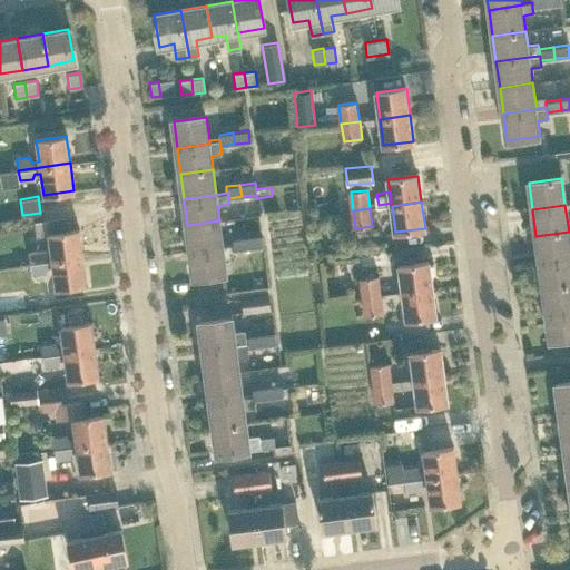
[(78,229),(68,231),(67,217),(35,222),(36,235),(47,234),(49,248),(28,252),(30,264),(81,257),(78,229)]
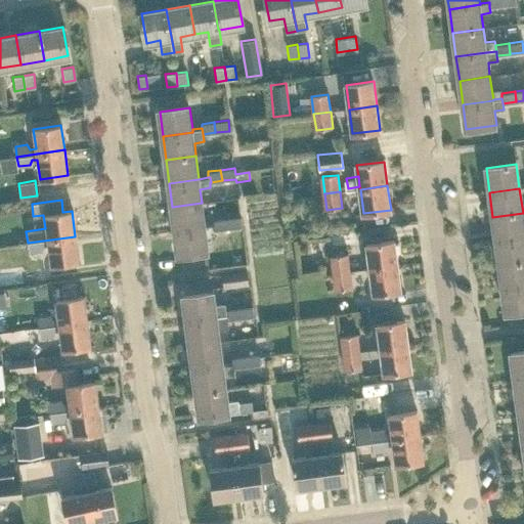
[(205,227),(205,226),(202,203),(172,207),(175,230),(205,227)]
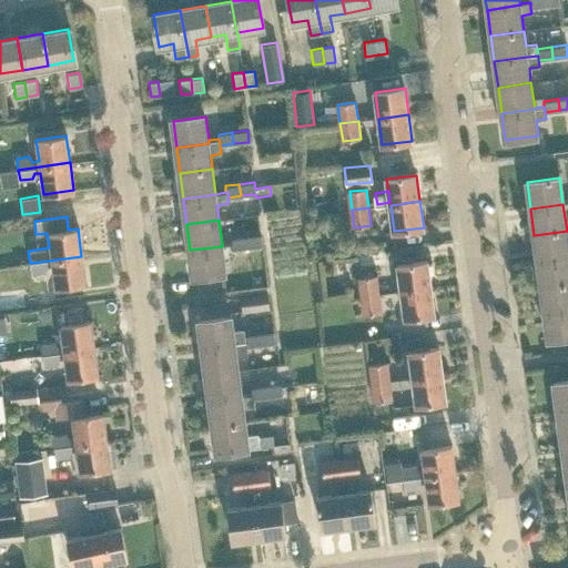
[(538,261),(567,256),(567,240),(567,231),(534,235),(538,261)]
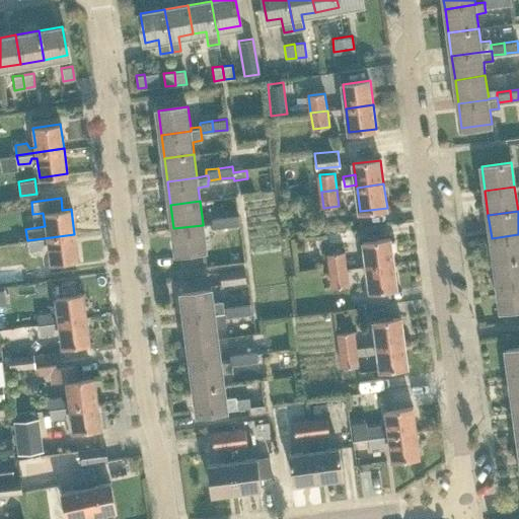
[(238,214),(224,216),(225,217),(225,221),(226,226),(239,225),(238,214)]
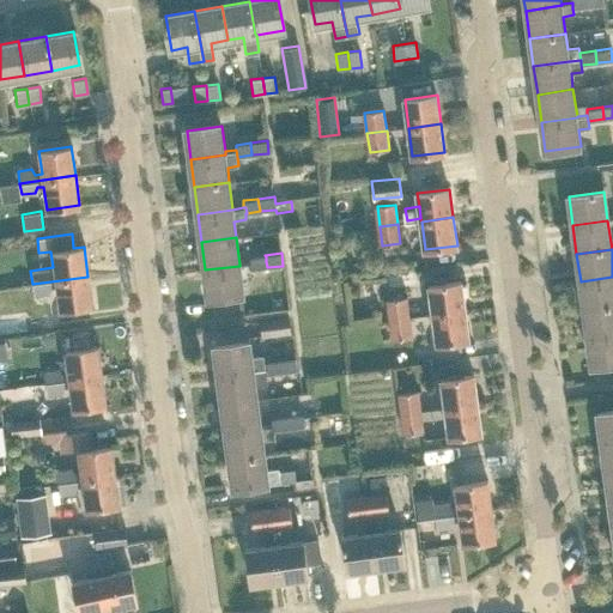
[(252,259),(252,263),(253,269),(267,267),(266,261),(266,256),(265,255),(252,256),(252,259)]
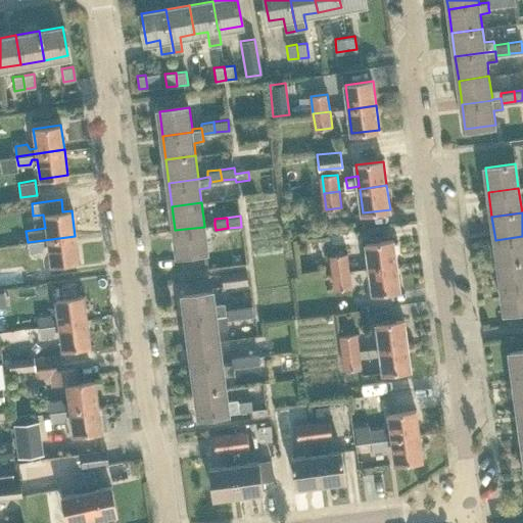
[(216,230),(215,225),(204,226),(204,227),(175,230),(178,254),(207,251),(206,238),(217,236),(216,230)]
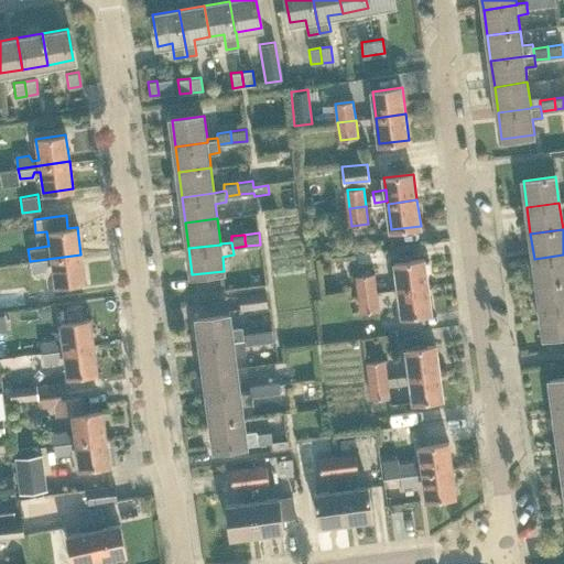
[(54,285),(84,281),(80,255),(30,261),(31,272),(43,270),(45,266),(51,264),(54,285)]
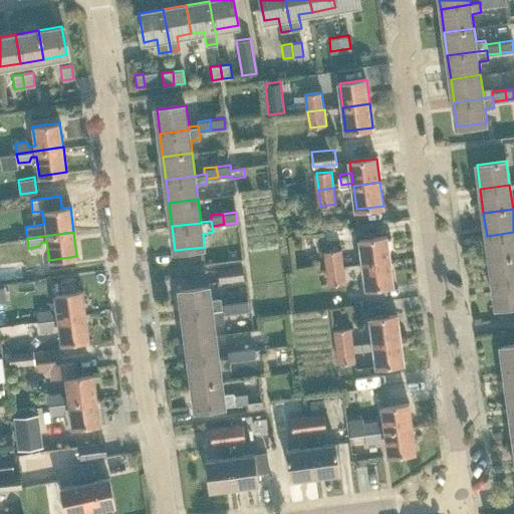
[(490,259),(513,256),(513,232),(487,236),(490,259)]
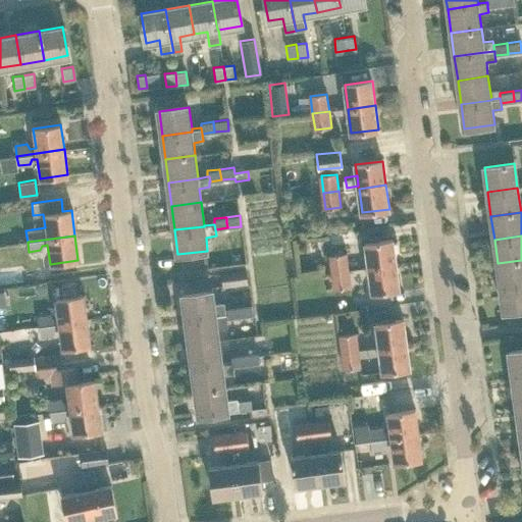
[(369,268),(397,264),(394,240),(366,243),(369,268)]
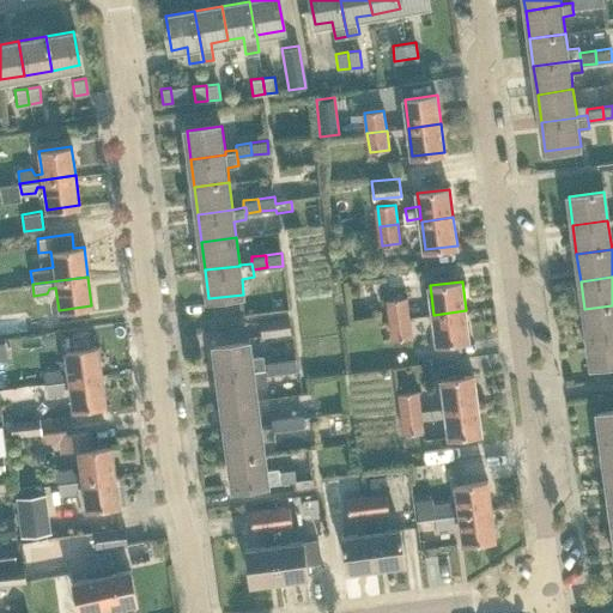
[(390,320),(410,317),(407,298),(388,301),(390,320)]
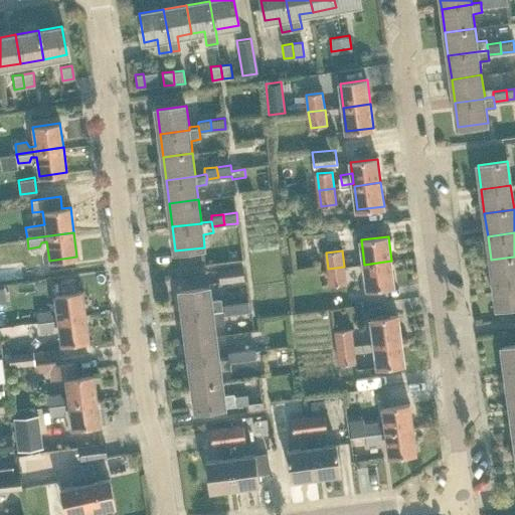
[(514,256),(491,260),(494,284),(514,280),(514,256)]
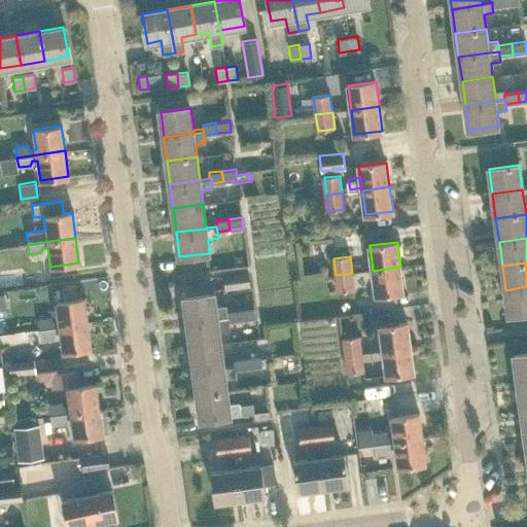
[(376,295),(403,291),(400,267),(373,271),(376,295)]
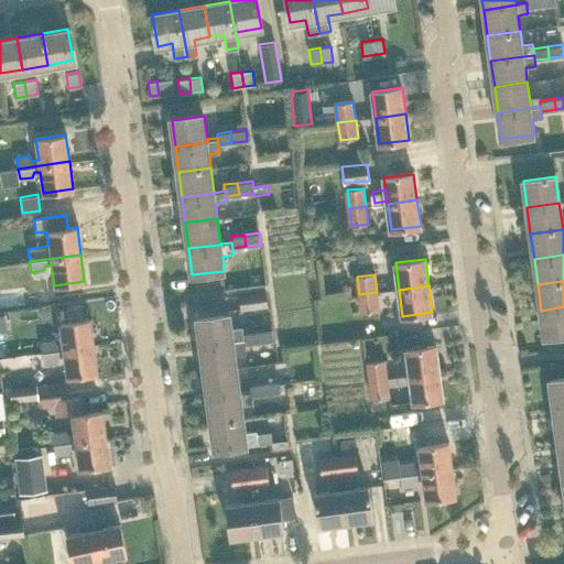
[(268,307),(266,292),(239,295),(240,311),(268,307)]
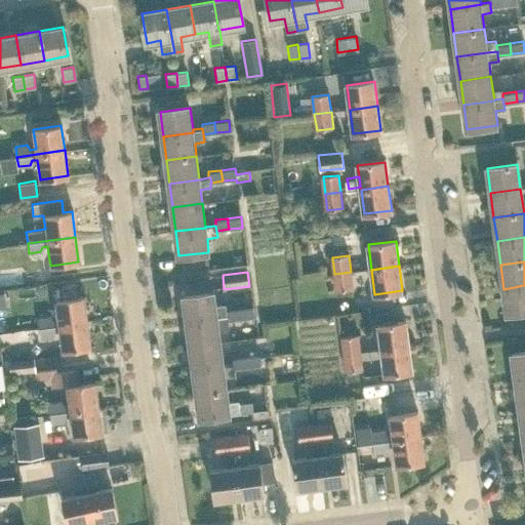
[(337,291),(354,289),(351,272),(334,274),(337,291)]
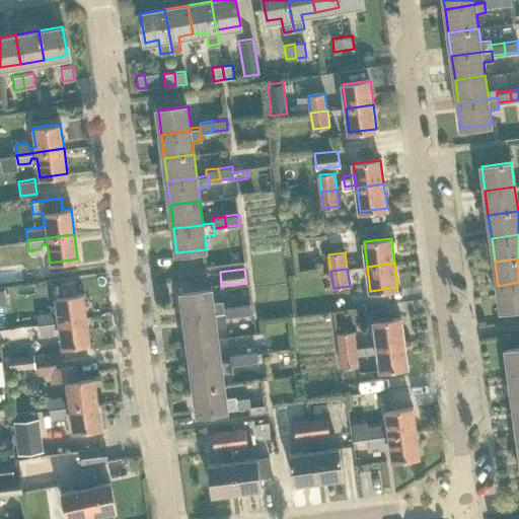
[(501,310),(518,307),(518,282),(498,286),(501,310)]
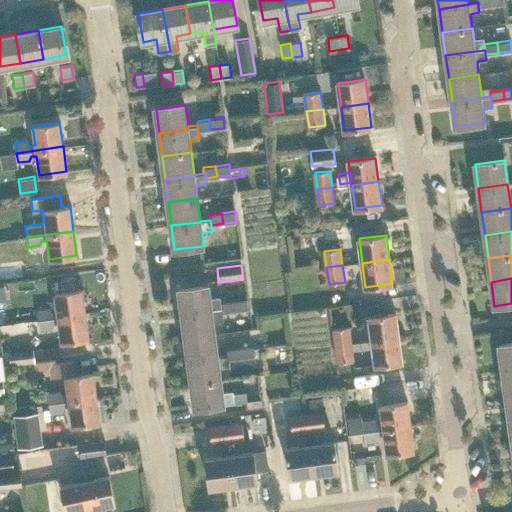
[(221,297),(211,298),(209,286),(180,289),(183,314),(222,309),(222,302),(221,297)]
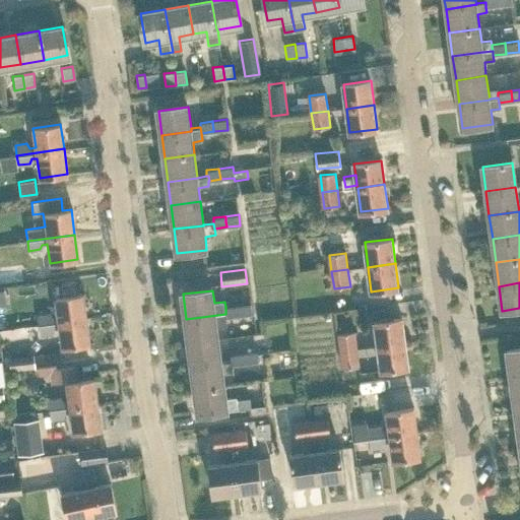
[(38,315),(39,325),(86,318),(82,294),(55,298),(58,317),(52,318),(49,313),(38,315)]
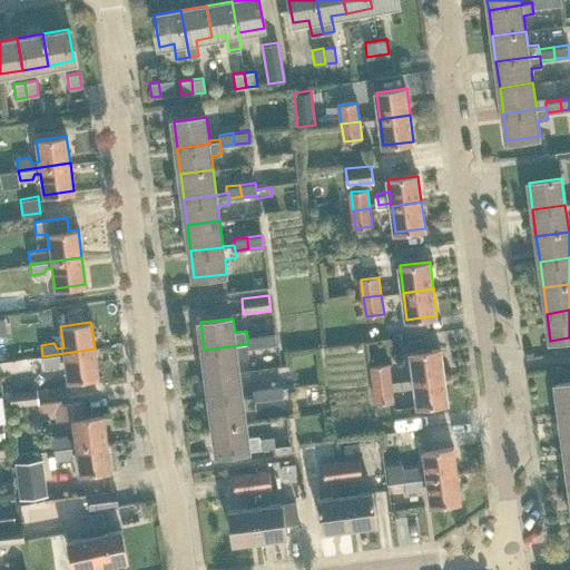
[(262,346),(275,344),(274,333),(259,335),(259,336),(262,346)]
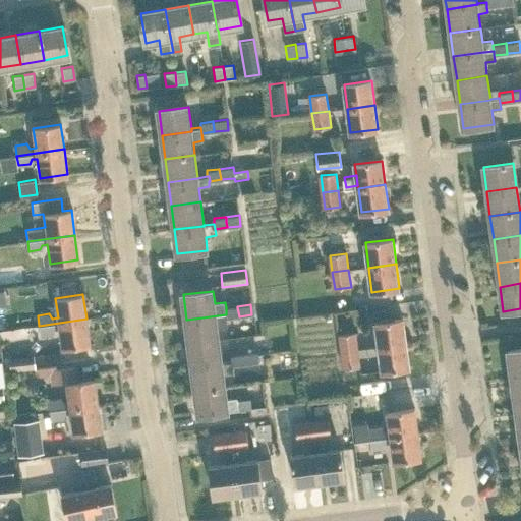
[(237,307),(237,306),(226,307),(226,314),(226,317),(228,317),(239,316),(237,307)]
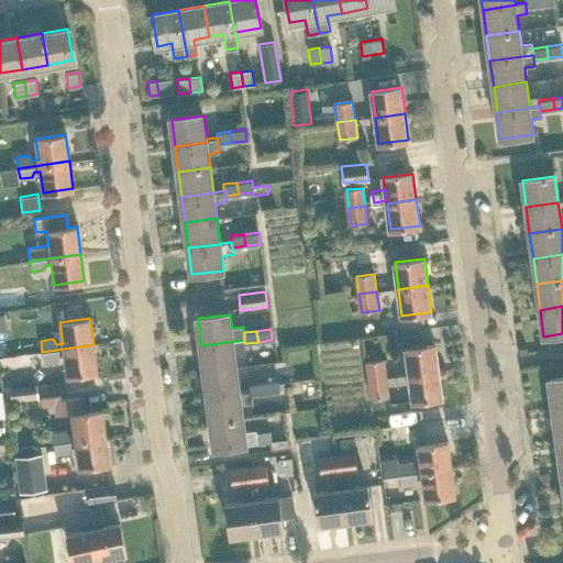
[(245,351),(244,343),(244,340),(233,341),(201,345),(205,371),(236,366),(234,353),(245,351)]
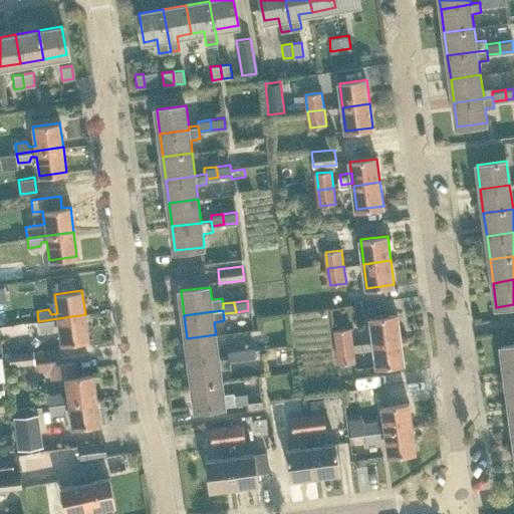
[(61,343),(88,339),(85,314),(38,321),(27,322),(26,321),(0,324),(0,336),(40,330),(51,329),(53,325),(58,324),(61,343)]
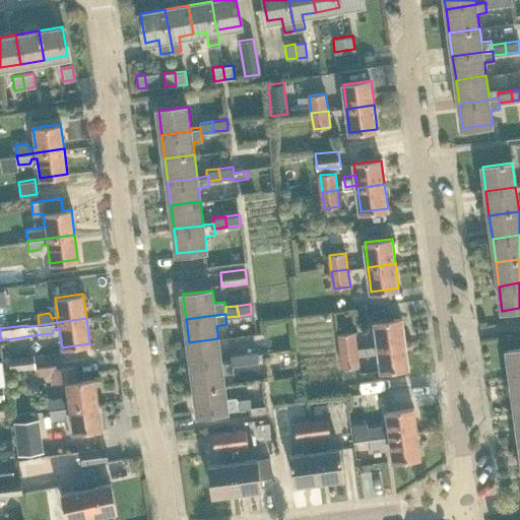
[(378,346),(405,342),(402,318),(375,322),(378,346)]
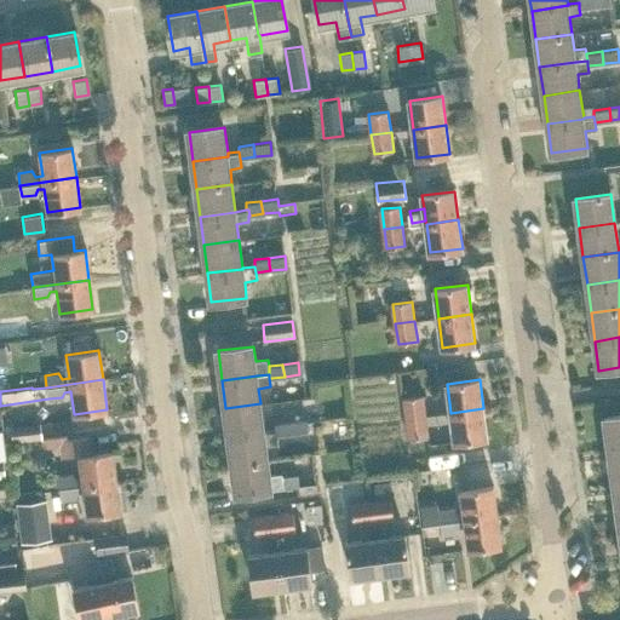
[(408,419),(426,417),(424,396),(405,399),(408,419)]
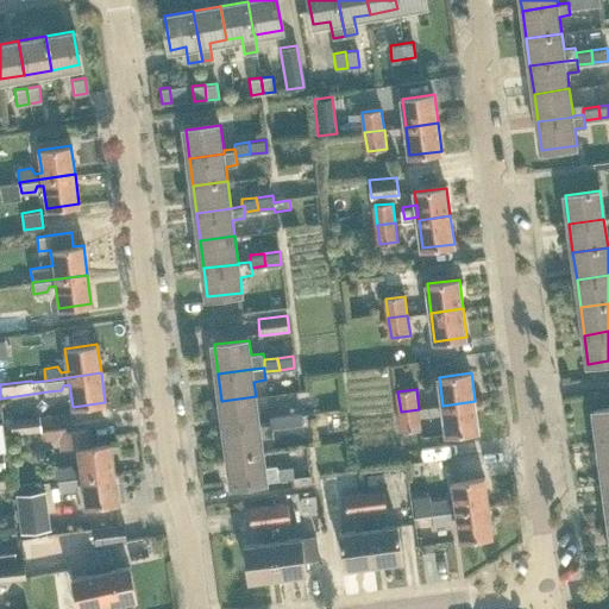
[(259,425),(259,424),(256,396),(221,401),(225,428),(259,425)]
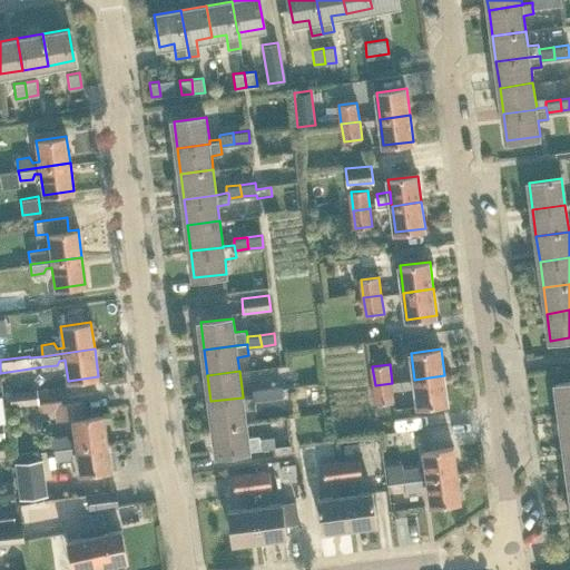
[(419,406),(449,403),(444,375),(414,380),(419,406)]
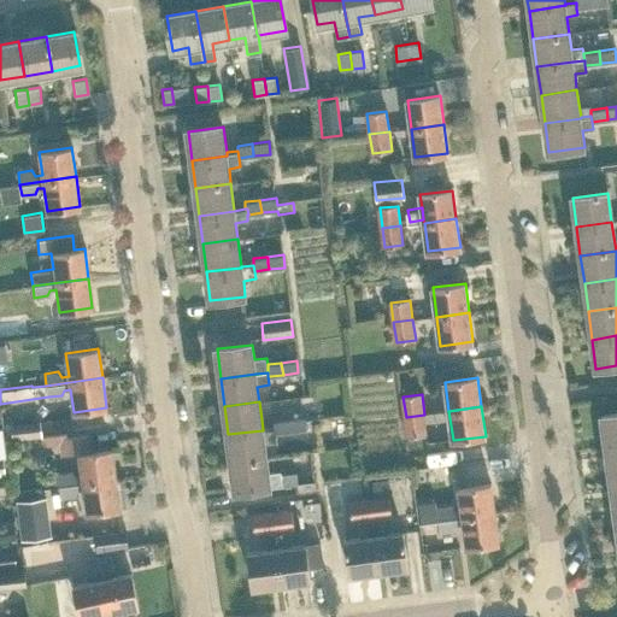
[(606,446),(616,444),(616,413),(601,417),(606,446)]
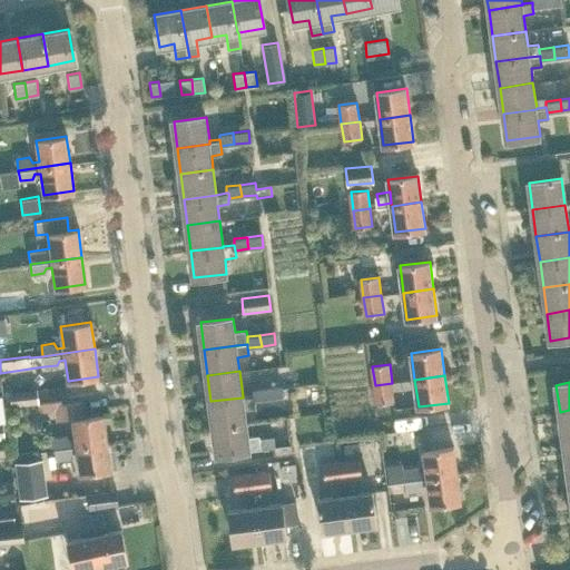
[(377,403),(394,401),(392,383),(375,385),(377,403)]
